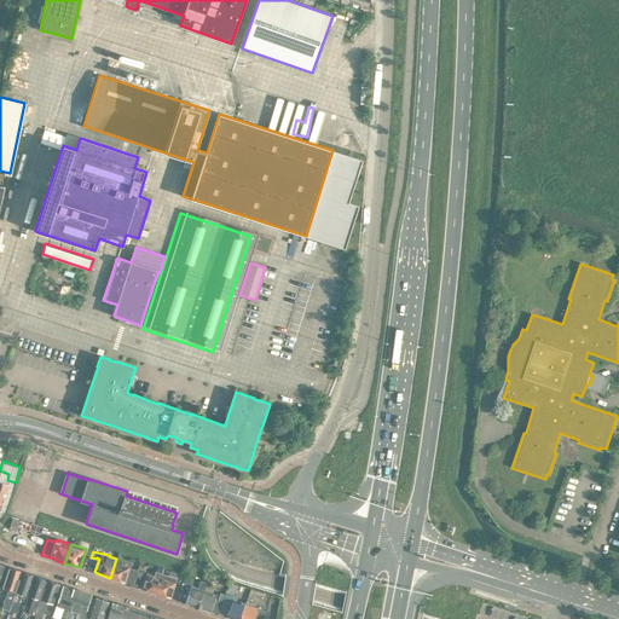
[(125,583),(133,585),(138,571),(140,561),(136,560),(133,566),(136,566),(134,570),(121,565),(122,560),(116,559),(110,578),(120,582),(120,580),(125,583)]
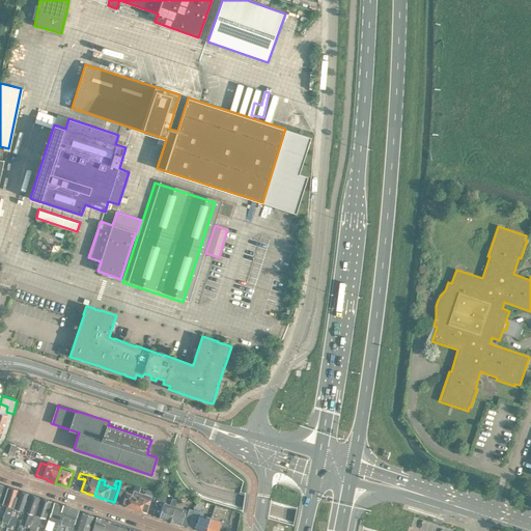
[(7,524),(10,515),(19,491),(8,486),(2,504),(7,505),(5,510),(3,516),(2,522),(7,524)]
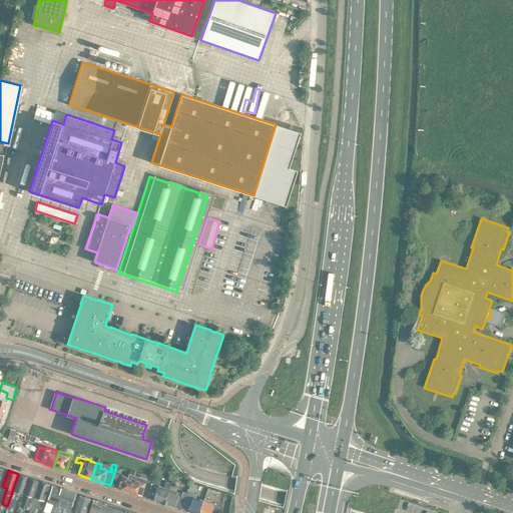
[(120,489),(128,492),(134,475),(122,472),(121,475),(114,473),(110,485),(114,487),(116,487),(120,489)]
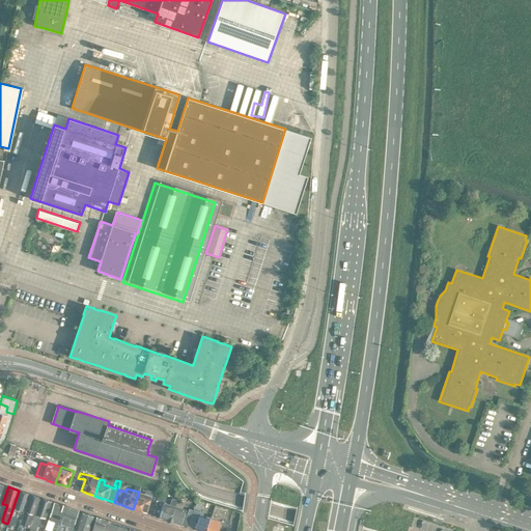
[(19,509),(24,511),(30,494),(19,491),(10,515),(17,518),(19,509)]
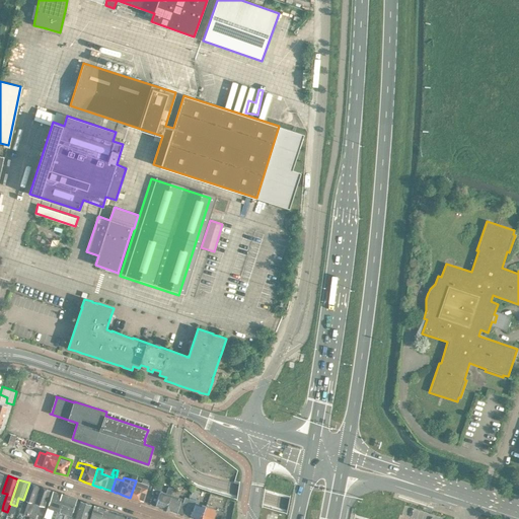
[(136,480),(130,498),(139,500),(143,501),(147,489),(148,486),(136,480)]
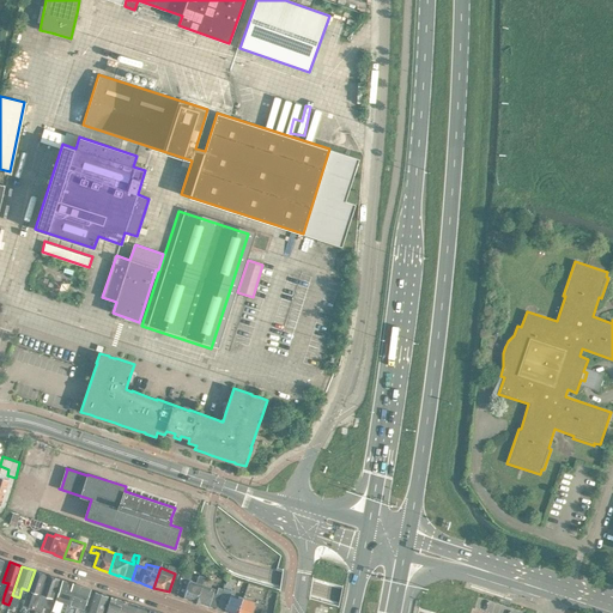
[(28,607),(35,610),(47,575),(35,570),(28,590),(34,592),(28,607)]
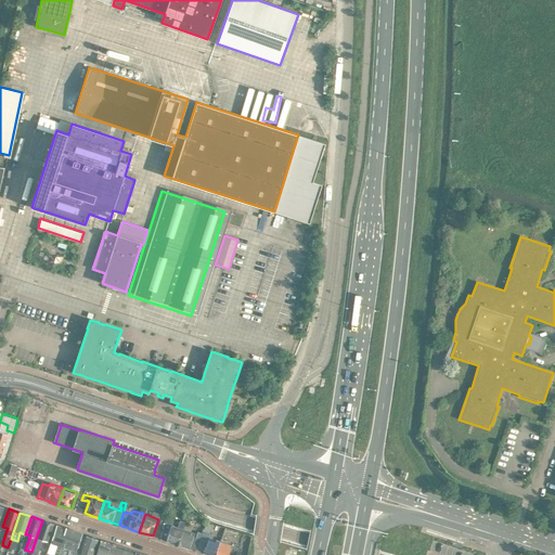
[(178,545),(184,527),(185,523),(180,521),(178,528),(173,526),(175,523),(167,519),(160,539),(166,540),(166,541),(175,543),(175,544),(178,545)]
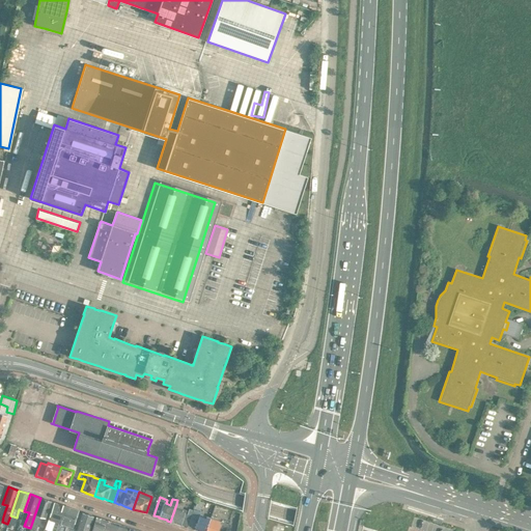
[(40,498),(30,528),(36,530),(40,516),(46,519),(52,501),(40,498)]
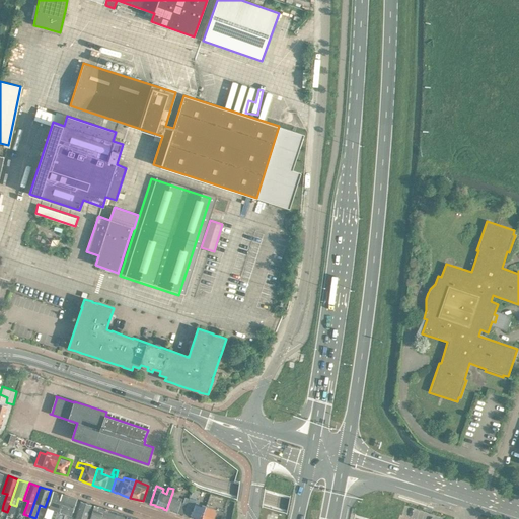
[(56,518),(65,495),(62,494),(53,492),(48,508),(54,510),(51,518),(56,518)]
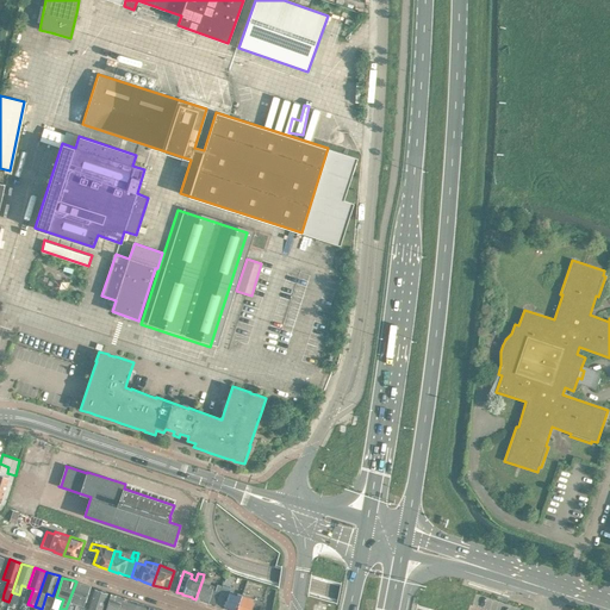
[(203,579),(195,599),(199,601),(199,599),(207,603),(215,605),(222,586),(217,584),(215,591),(212,590),(213,586),(204,583),(205,580),(203,579)]
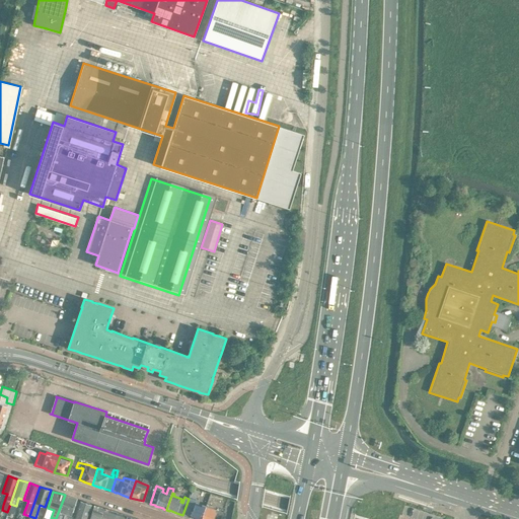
[(65,495),(56,518),(61,518),(64,513),(71,515),(76,499),(68,496),(65,495)]
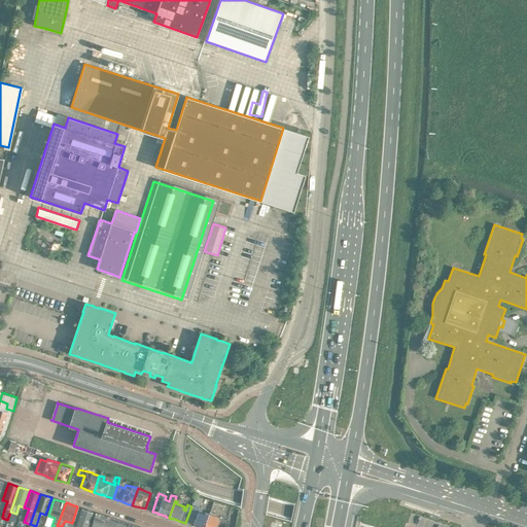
[(204,526),(209,515),(209,514),(199,511),(200,508),(192,505),(189,512),(190,513),(186,523),(192,525),(198,526),(204,526)]
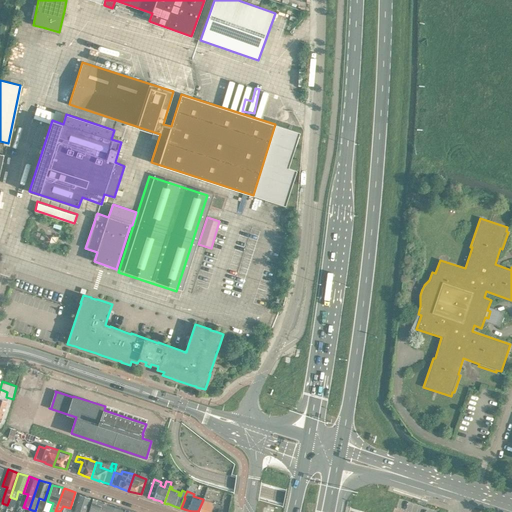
[(85,511),(90,498),(89,497),(88,496),(85,495),(84,496),(79,494),(73,511),(85,511)]
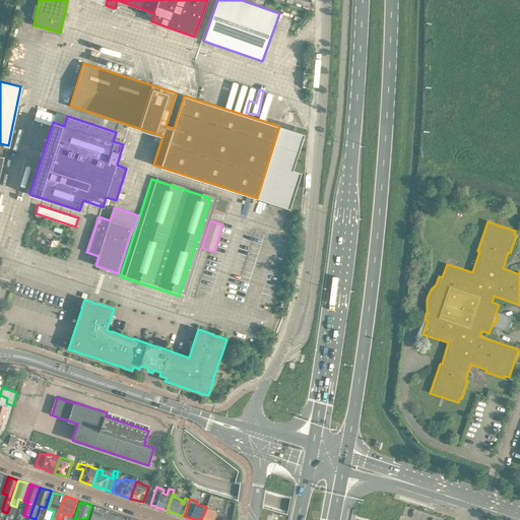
[(10,505),(7,513),(13,515),(16,507),(10,505)]
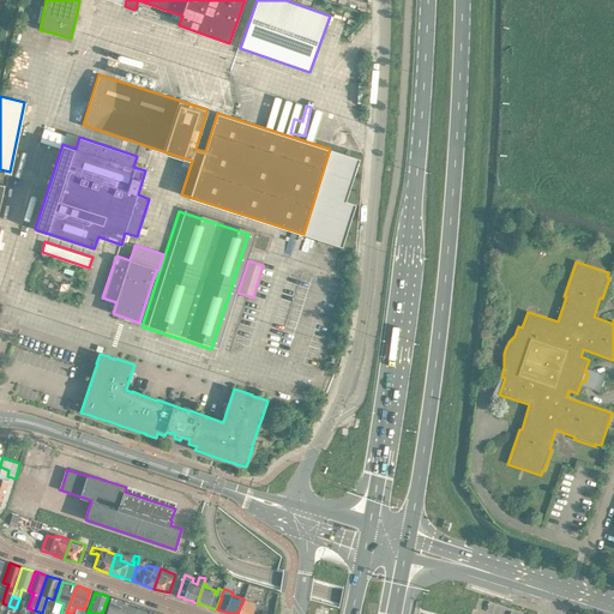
[(244,600),(238,613),(260,613),(264,607),(251,601),(251,599),(245,596),(244,599),(244,600)]
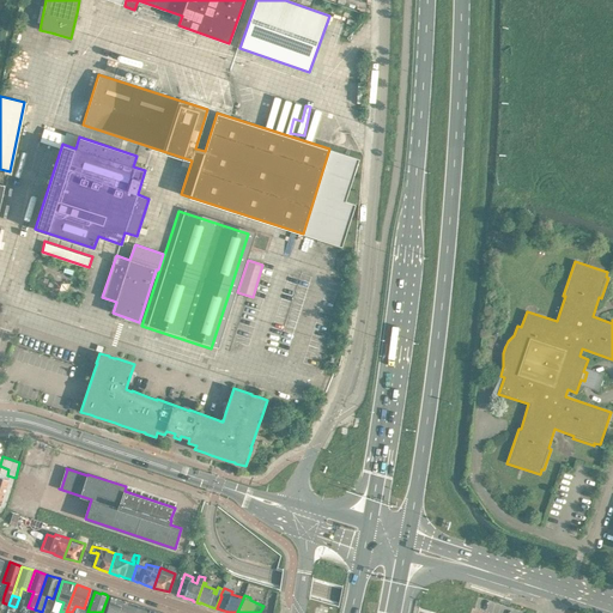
[(120,612),(125,601),(116,598),(111,596),(105,612),(120,612)]
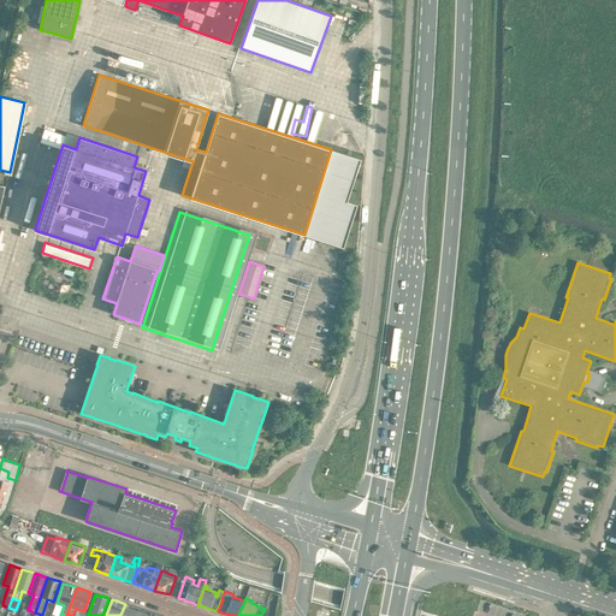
[(135,615),(138,608),(125,604),(120,615),(135,615)]
